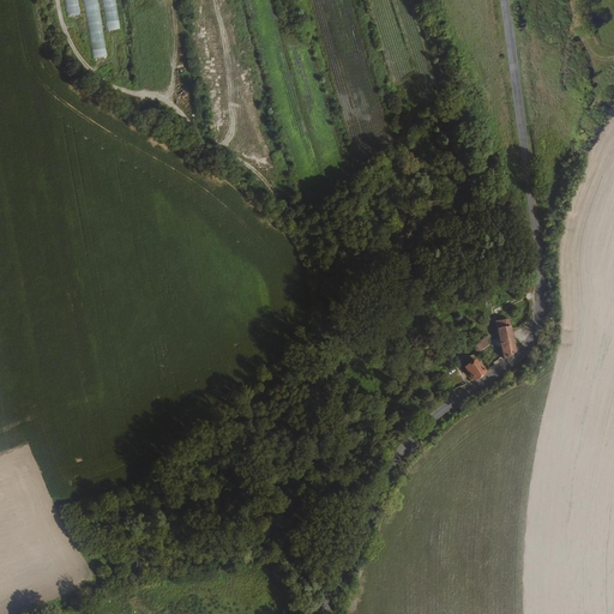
[(79,13),(77,0),(64,0),(66,16),(79,13)]
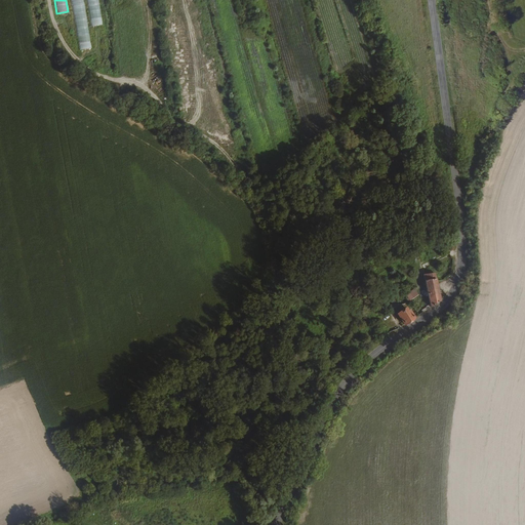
[(71,0),(78,49),(89,47),(83,0),(71,0)]
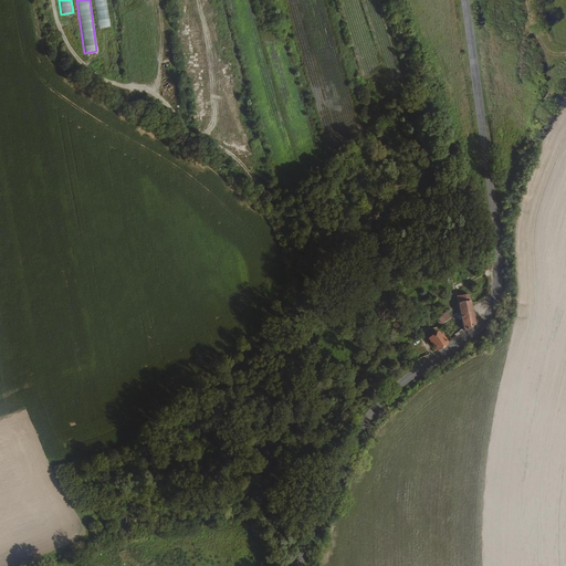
[(105,0),(94,0),(98,28),(109,27),(105,0)]
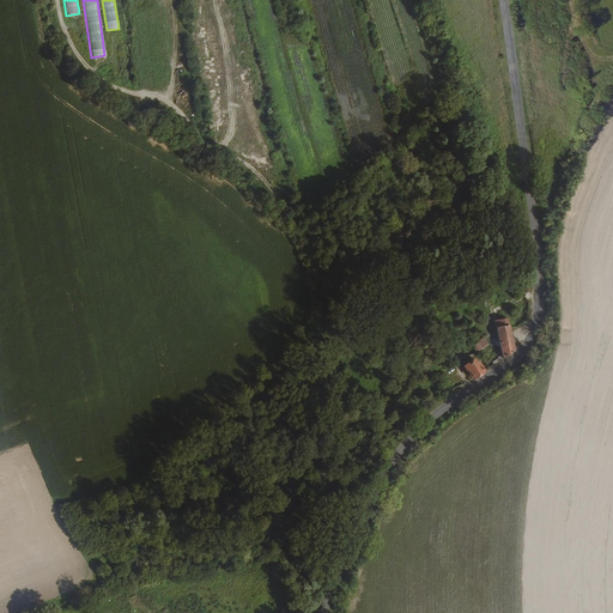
[(497,328),(499,340),(499,343),(502,347),(514,344),(510,325),(497,328)]
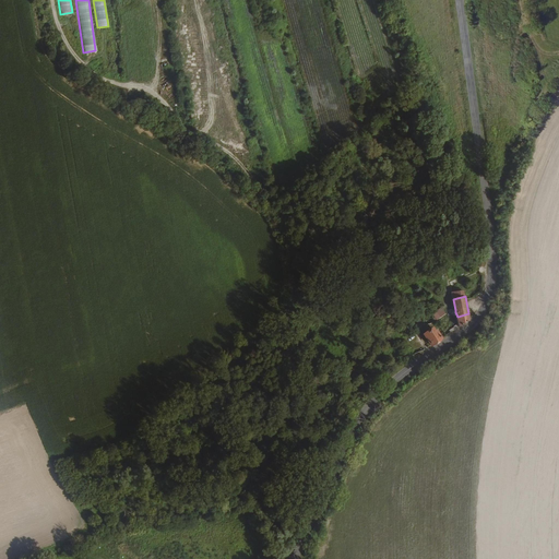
[(432,311),(414,313),(414,319),(413,319),(414,323),(416,325),(427,323),(428,325),(435,324),(432,311)]
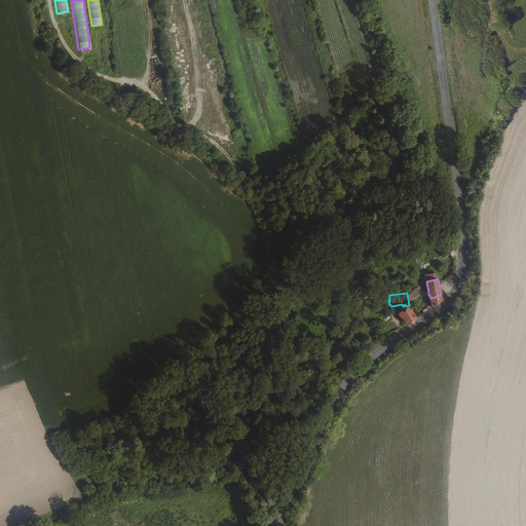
[(440,303),(443,301),(441,295),(430,298),(431,303),(422,310),(424,312),(440,303)]
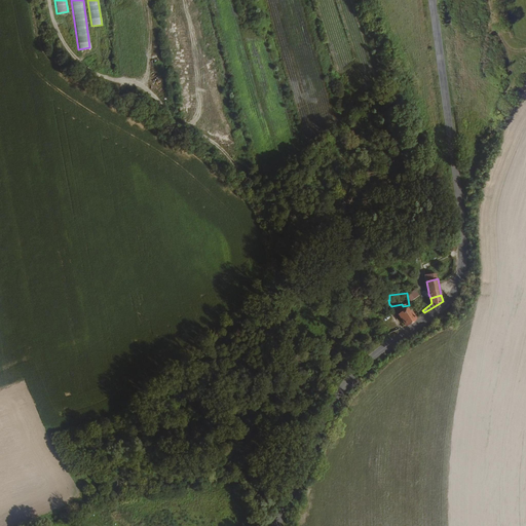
[(397,313),(403,327),(414,320),(408,306),(397,313)]
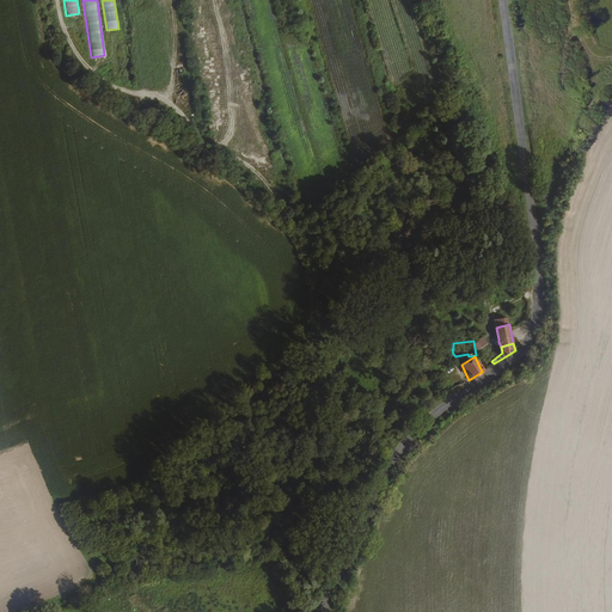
All buildings are outlined.
